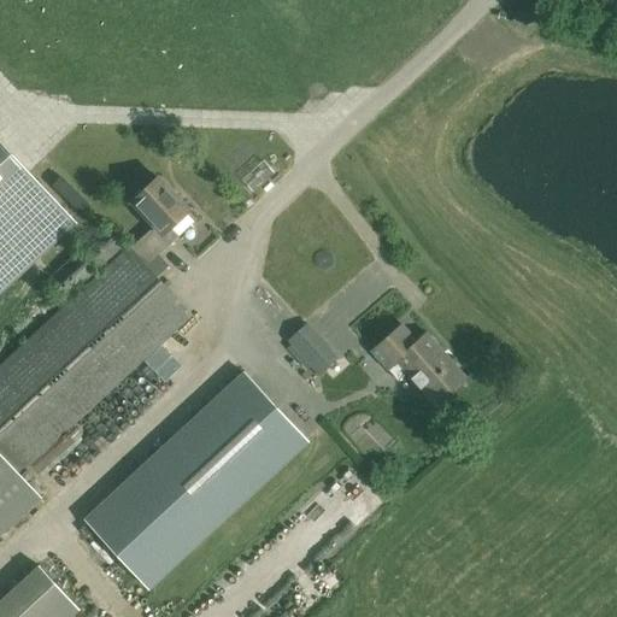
[(0,141),(0,293),(76,223),(0,141)]
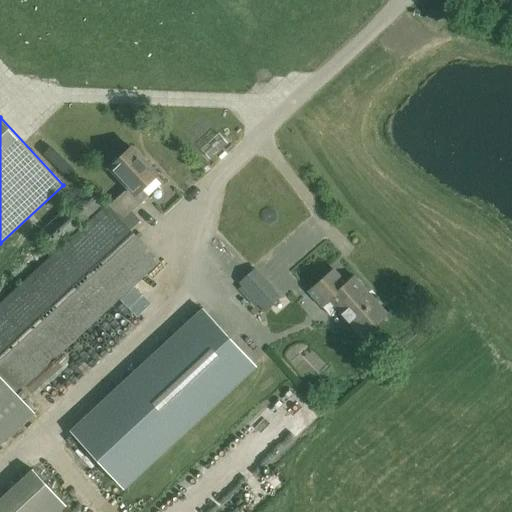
[(56,252),(0,304),(0,442),(32,413),(15,394),(158,262),(121,222),(146,198),(140,191),(156,176),(130,148),(109,167),(128,188),(108,207),(90,187),(39,234),(56,252)]
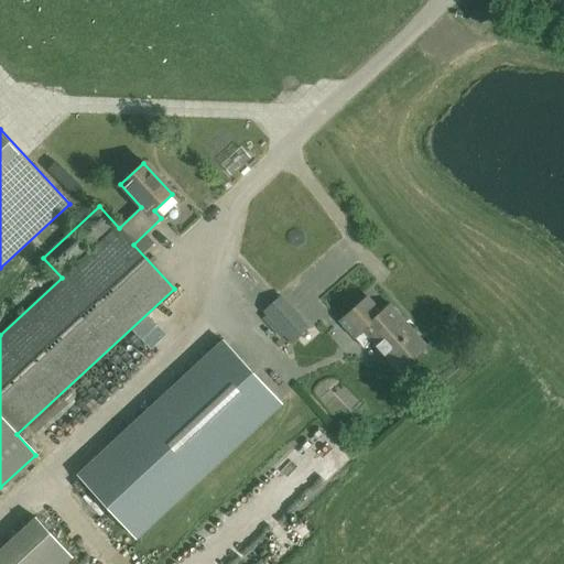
[(281,297),(264,313),(291,343),(307,327),(281,297)]
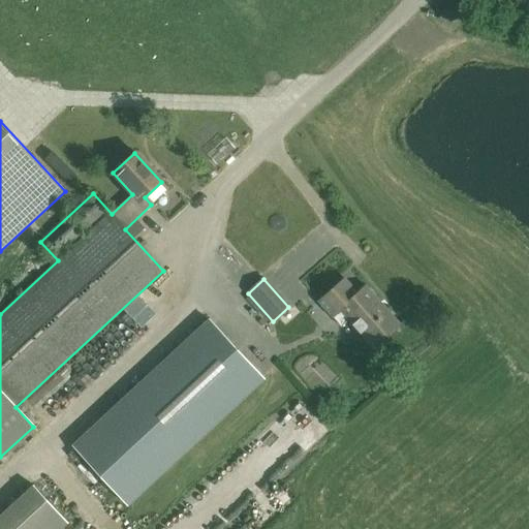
[(365,287),(358,293),(344,279),(318,302),(340,328),(347,321),(371,349),(399,325),(365,287)]
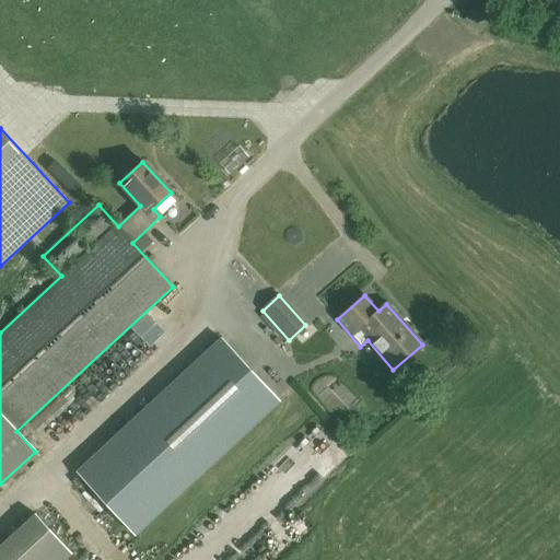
[(132,534),(278,399),(223,339),(78,475),(132,534)]
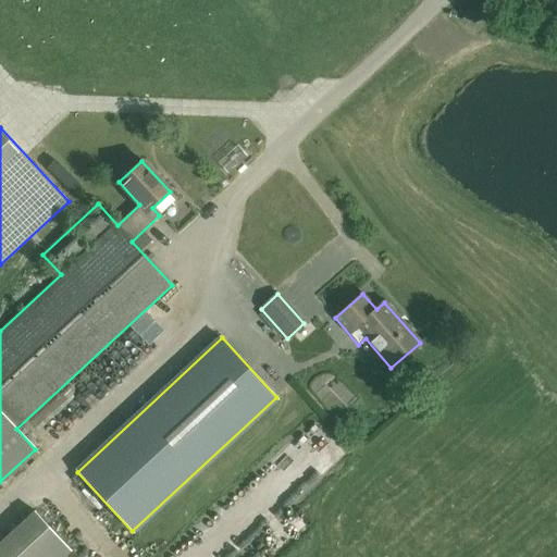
[(120,344),(107,353),(114,364),(127,356),(120,344)]
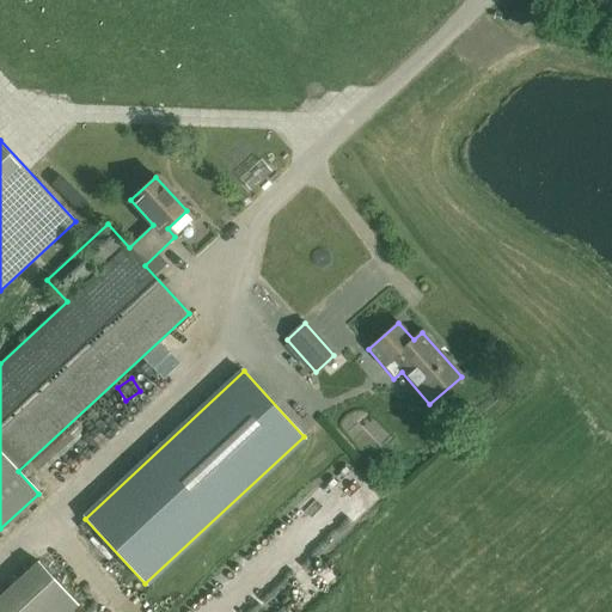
[(0,611),(53,611),(71,597),(38,562),(0,597),(0,611)]
